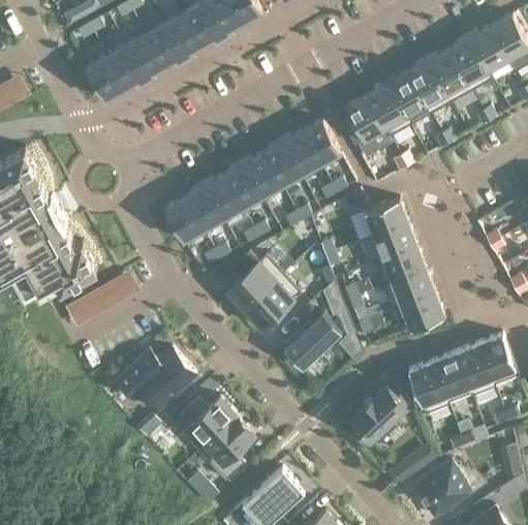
[(85,0),(62,13),(67,22),(98,4),(95,0),(85,0)]
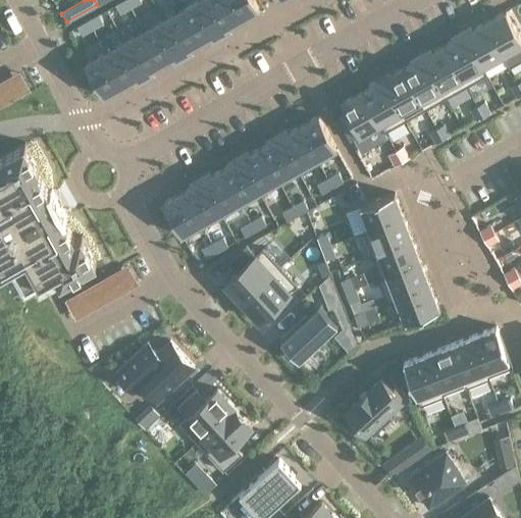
[(127,0),(125,2),(131,10),(141,5),(138,0),(127,0)]
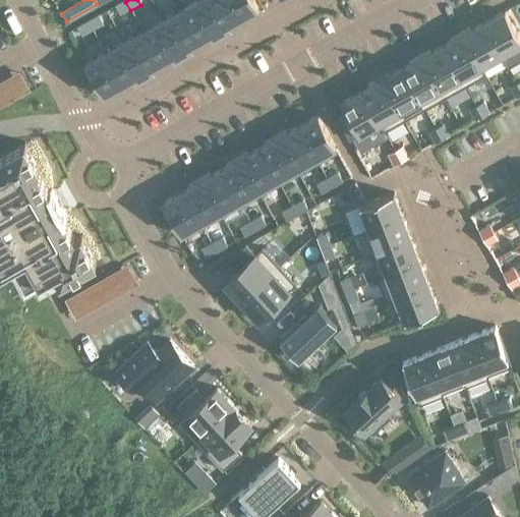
[(224,0),(203,0),(200,1),(218,34),(237,22),(224,0)]
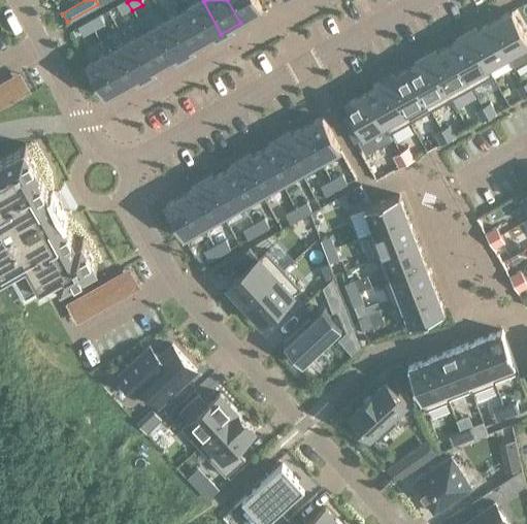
[(227,0),(240,23),(261,11),(254,0),(227,0)]
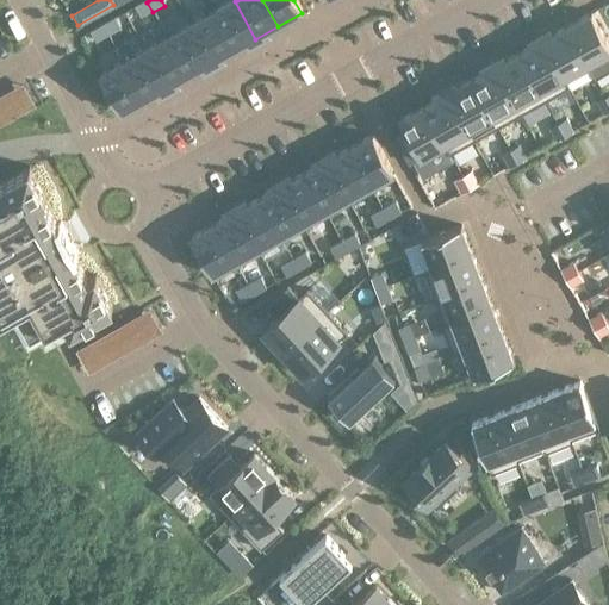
[(235,1),(212,14),(234,51),(255,39),(235,1)]
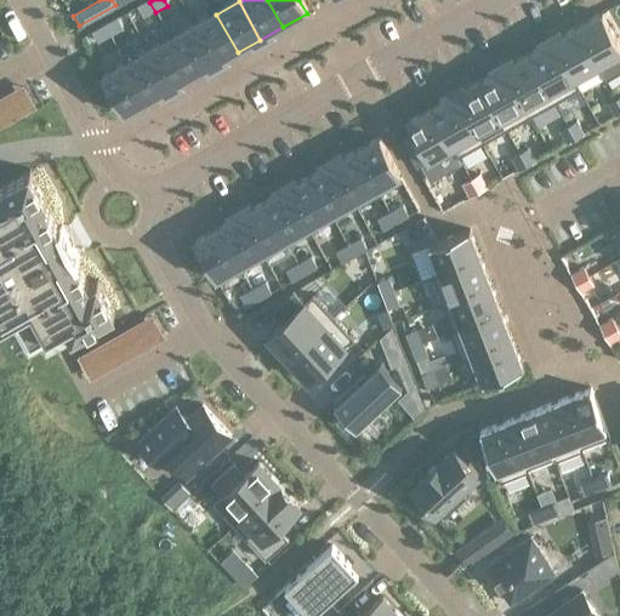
[(149,3),(136,10),(142,20),(155,12),(149,3)]
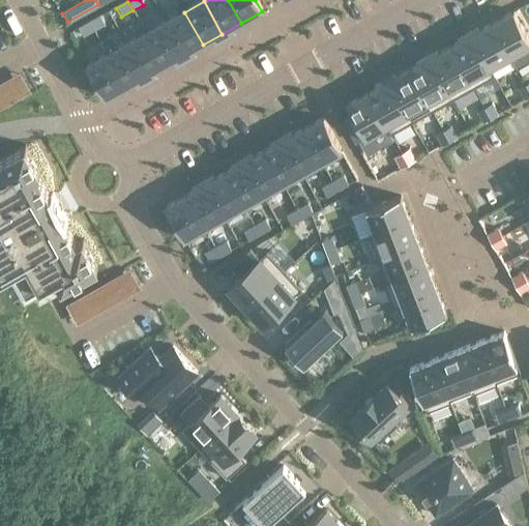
[(184,12),(165,24),(183,56),(203,45),(184,12)]
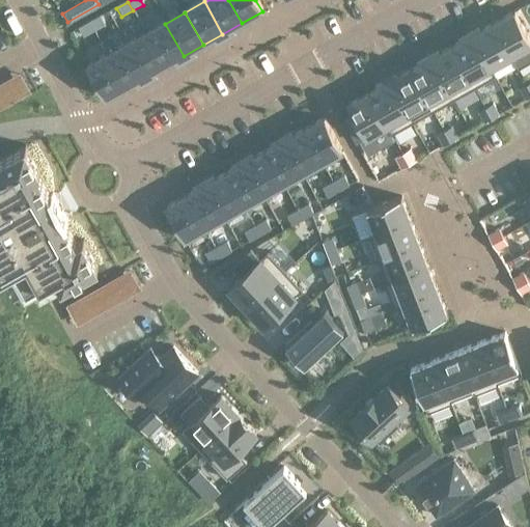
[(529,44),(513,15),(492,26),(510,59),(517,72),(529,63),(529,44)]
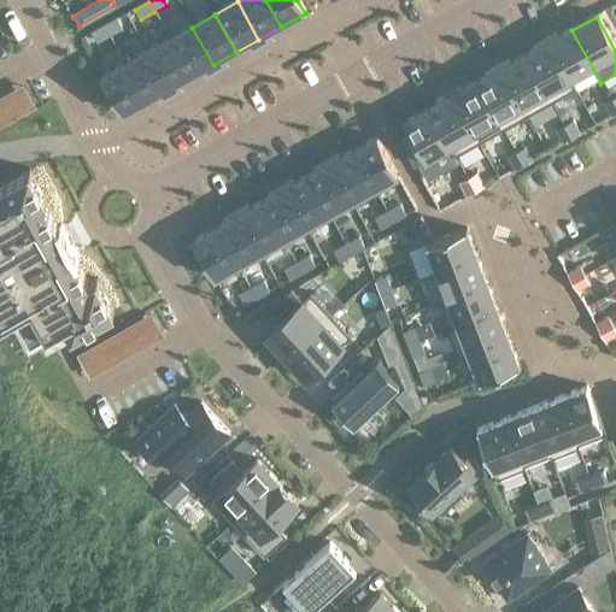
[(116,21),(103,28),(109,39),(121,31),(116,21)]
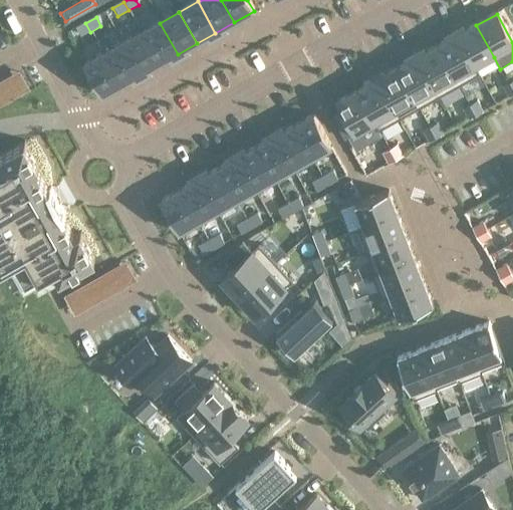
[(85,23),(75,29),(79,37),(90,32),(85,23)]
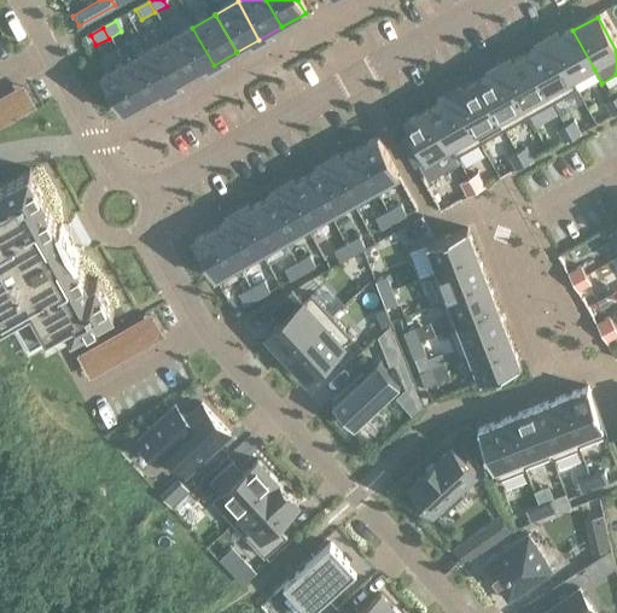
[(192,28),(169,40),(191,79),(214,65),(192,28)]
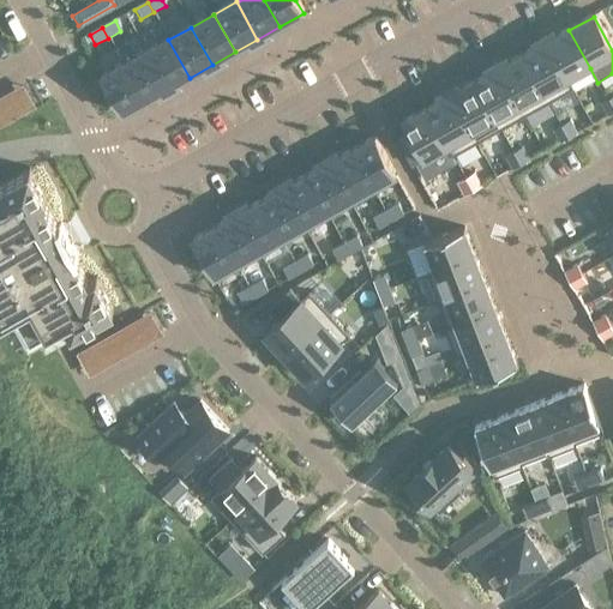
[(569,30),(545,43),(572,91),(568,80),(590,68),(569,30)]
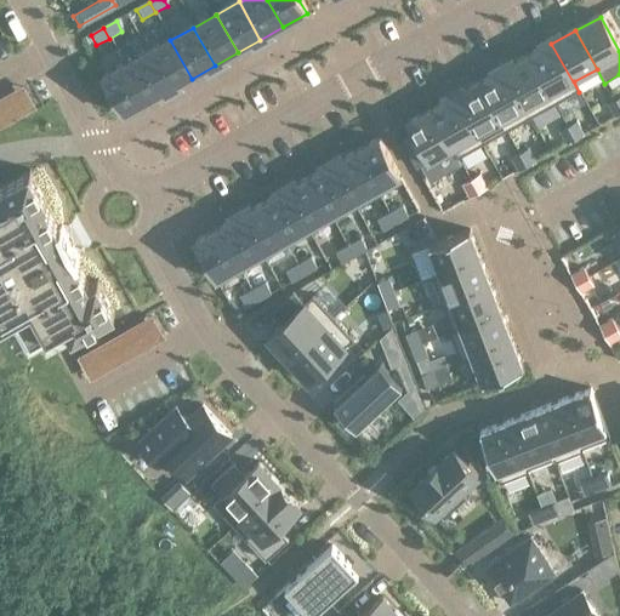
[(170,40),(148,53),(169,91),(192,79),(170,40)]
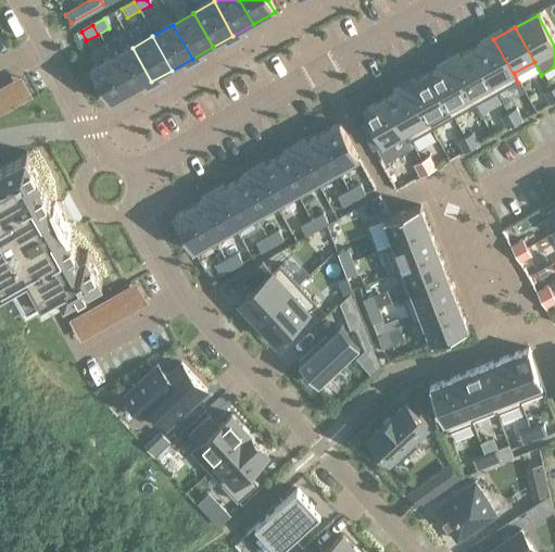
[(493,39),(471,52),(496,95),(518,83),(493,39)]
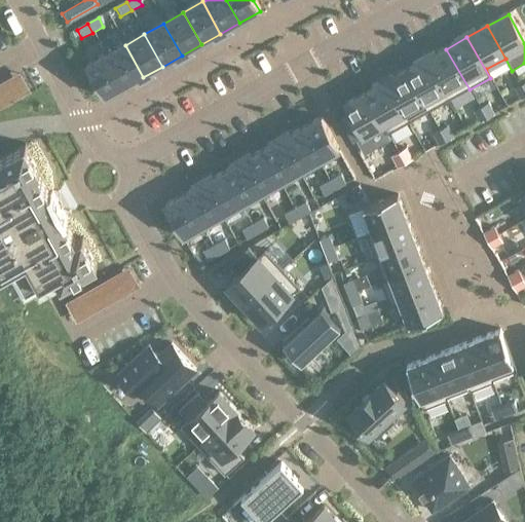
[(125,45),(106,56),(123,88),(143,77),(125,45)]
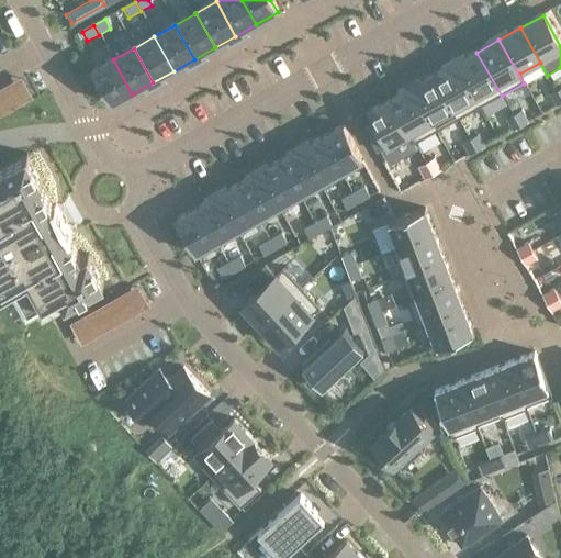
[(477,53),(456,65),(480,108),(502,96),(477,53)]
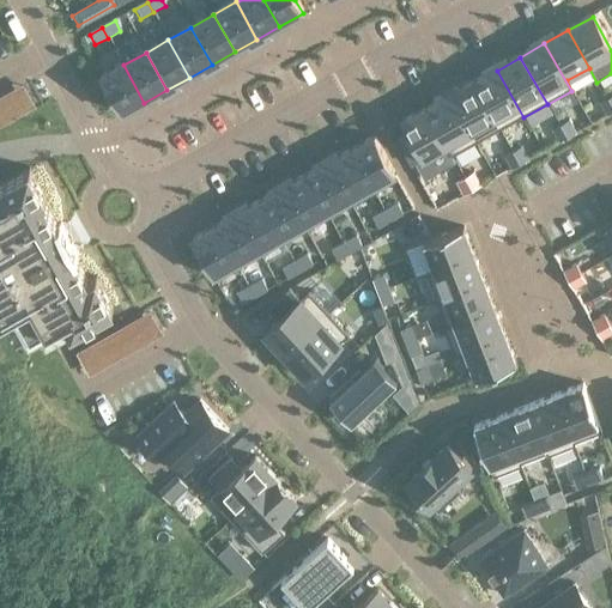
[(144,103),(123,65),(100,78),(121,116),(144,103)]
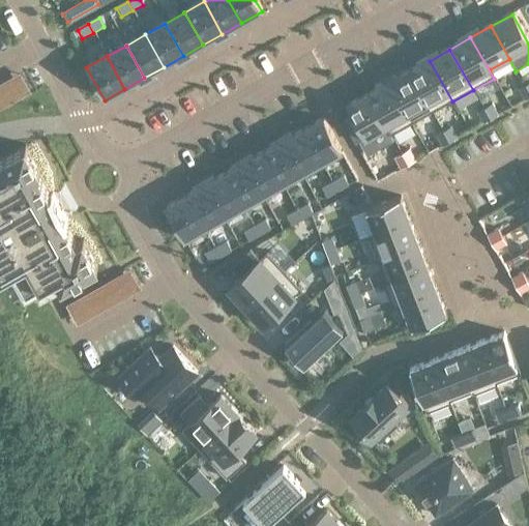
[(430,61),(409,72),(432,114),(452,101),(430,61)]
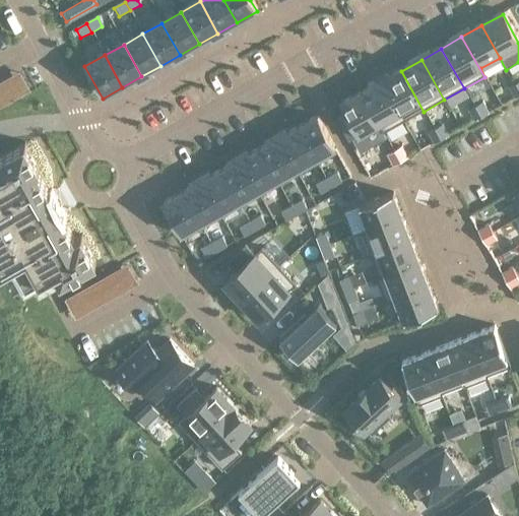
[(401,71),(381,82),(403,123),(424,112),(401,71)]
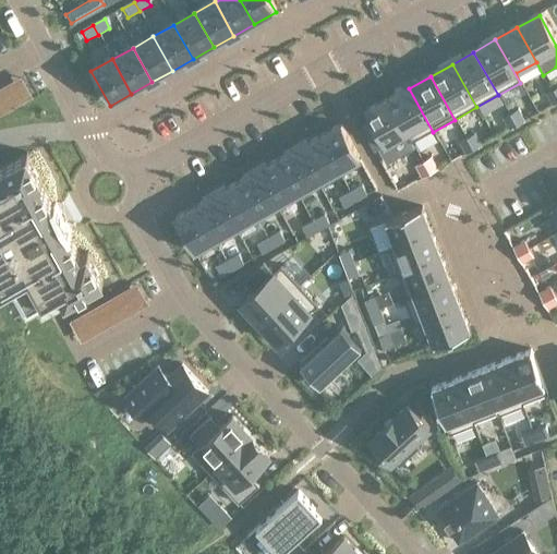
[(409,88),(387,100),(411,144),(433,132),(409,88)]
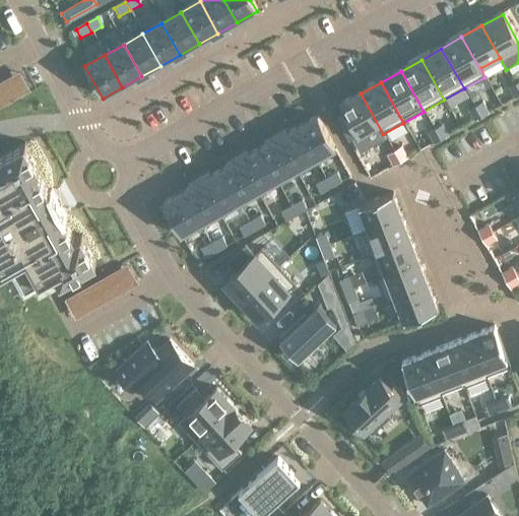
[(518,97),(518,91),(515,85),(508,89),(514,100),(518,97)]
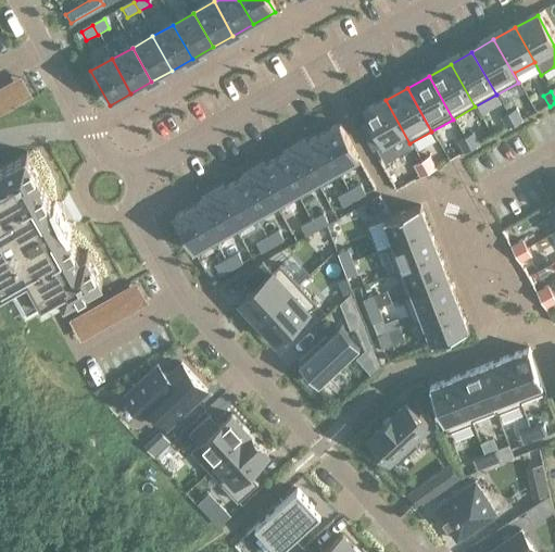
[(404,135),(386,100),(363,113),(369,124),(360,129),(373,152),(404,135)]
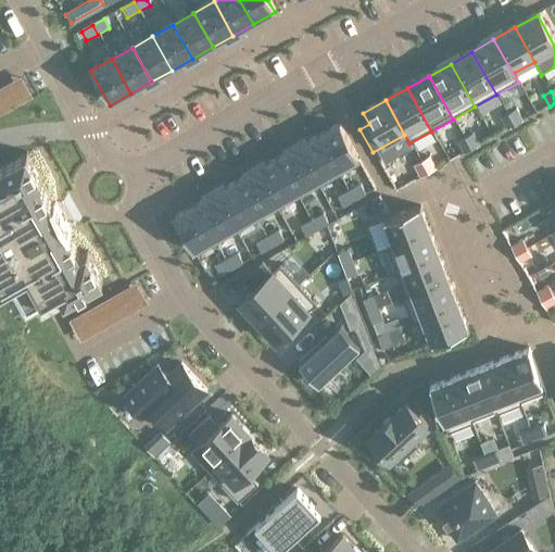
[(514,127),(521,123),(515,111),(507,115),(514,127)]
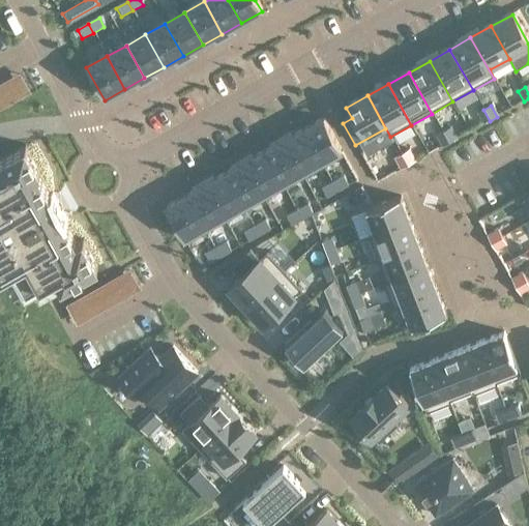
[(490,121),(483,110),(476,114),(482,125),(490,121)]
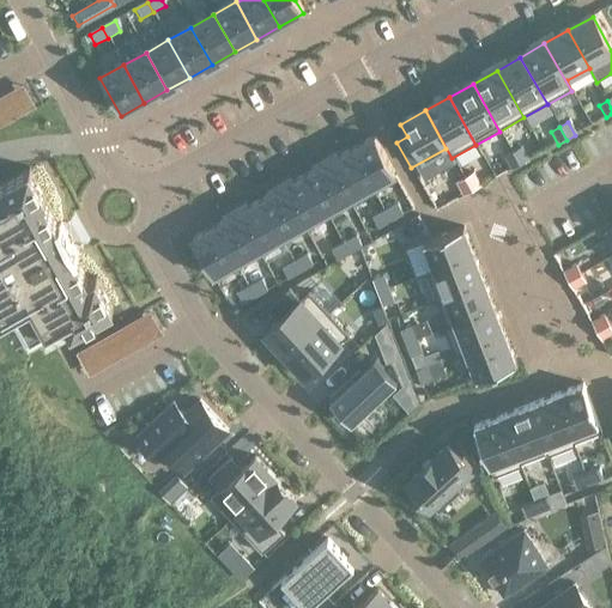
[(374,139),(350,152),(371,189),(394,176),(374,139)]
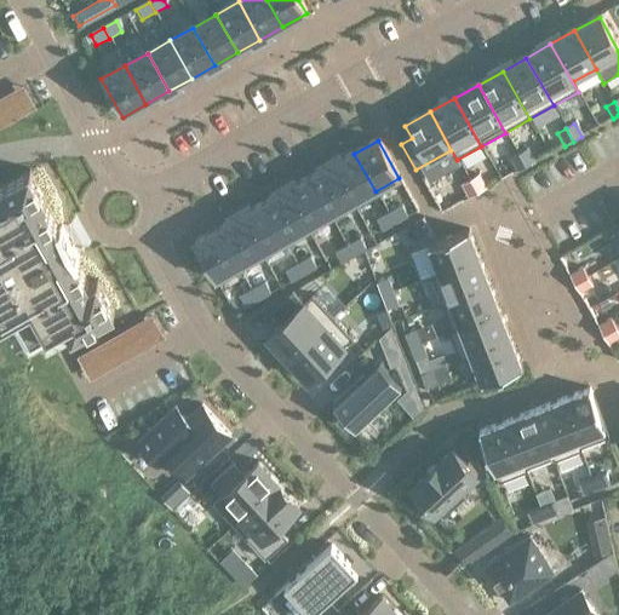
[(525,168),(533,164),(526,151),(519,156),(525,168)]
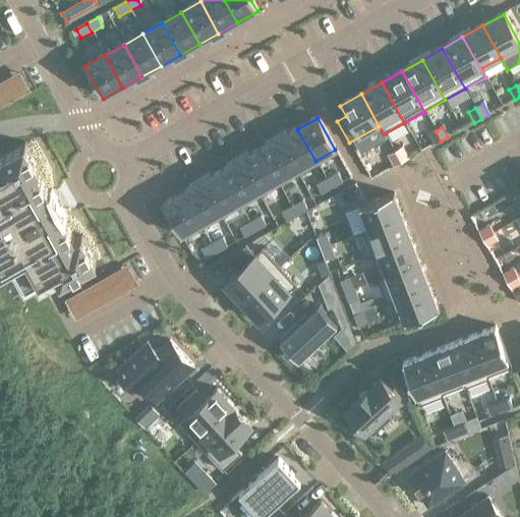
[(296,172),(315,161),(297,129),(278,140),(296,172)]
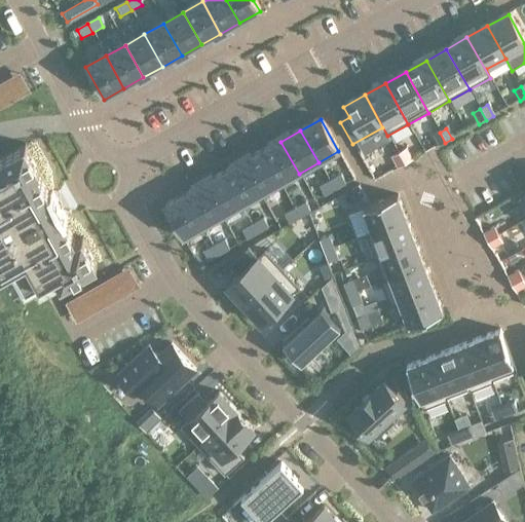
[(445,143),(440,133),(433,136),(438,147),(445,143)]
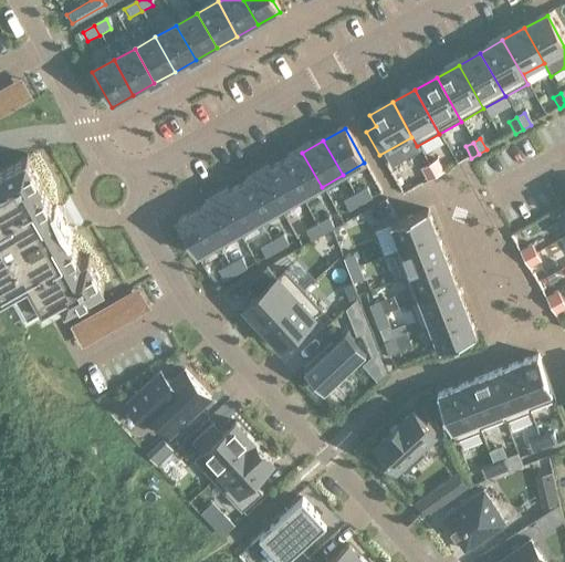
[(302,153),(281,164),(301,199),(322,187),(302,153)]
